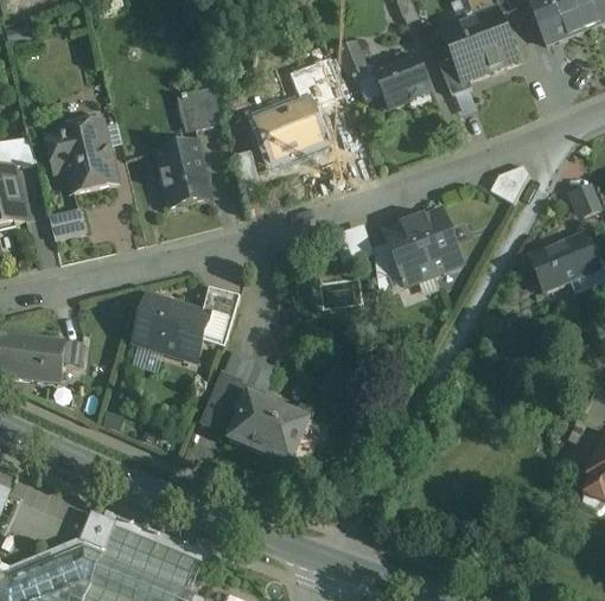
[(418,17),(409,0),(395,0),(405,23),(418,17)]
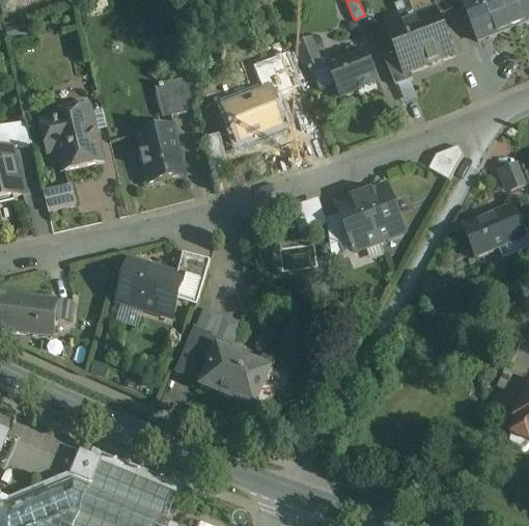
[(407,0),(413,17),(436,11),(451,4),(449,0),(407,0)]
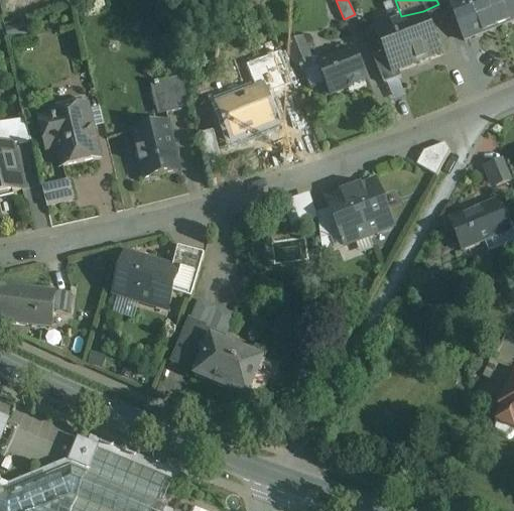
[(447,0),(463,37),(463,36),(494,23),(484,0),(447,0)]
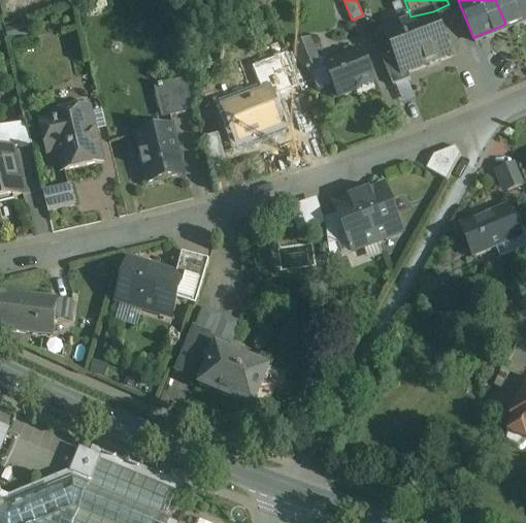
[(495,0),(505,24),(525,15),(525,0),(495,0)]
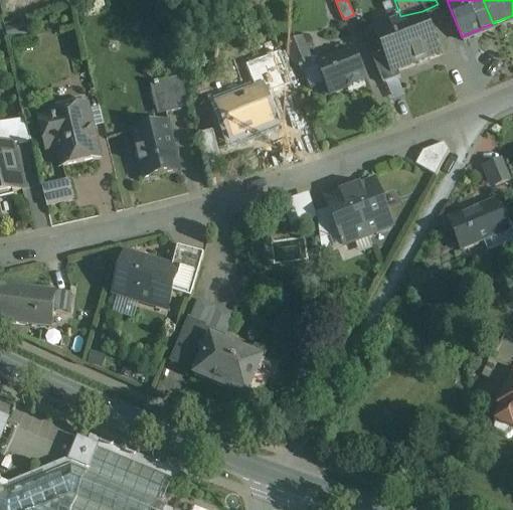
[(422,11),(400,16),(372,27),(381,49),(387,46),(394,63),(412,56),(413,58),(438,49),(422,11)]
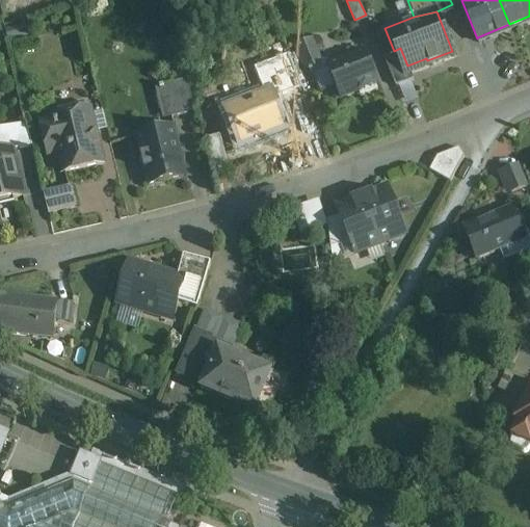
[(24,15),(2,21),(7,41),(29,35),(24,15)]
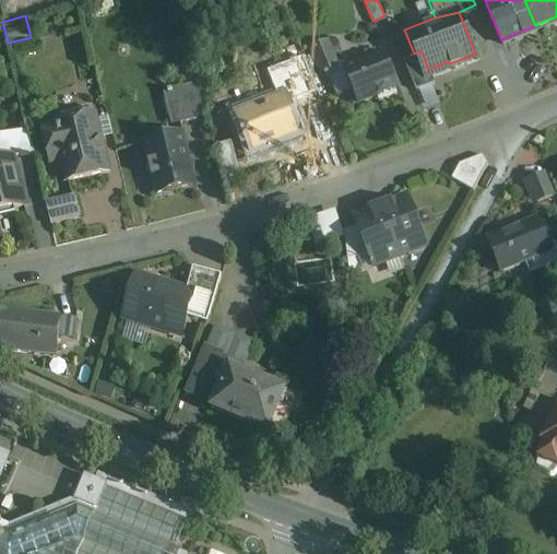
[(324,37),(309,44),(319,70),(322,69),(326,68),(335,63),(334,60),(324,37)]
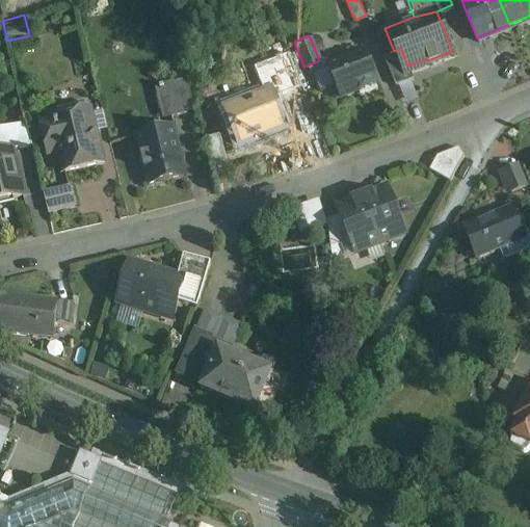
[(329,60),(326,62),(334,82),(339,93),(358,85),(360,90),(374,84),(372,80),(375,78),(363,47),(329,60)]
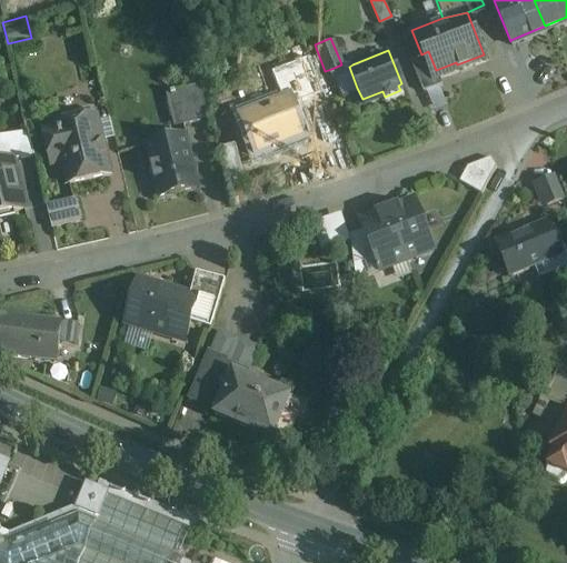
[(421,54),(409,59),(421,88),(440,81),(436,70),(428,51),(421,54)]
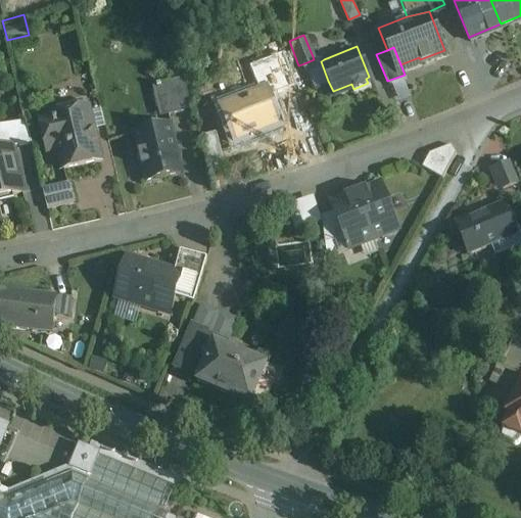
[(314,59),(304,63),(306,67),(314,87),(328,81),(321,61),(324,59),(322,58),(320,56),(318,55),(315,56),(313,56),(314,59)]
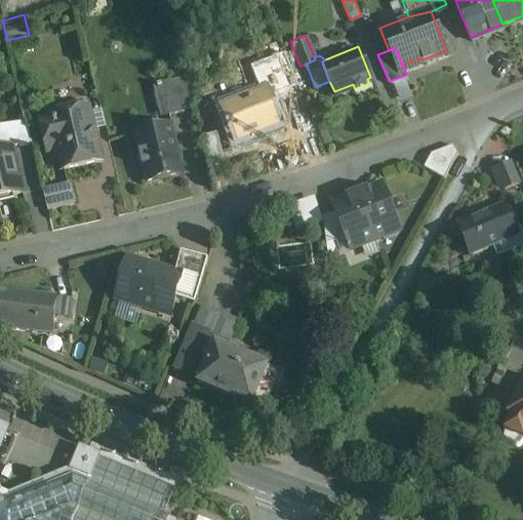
[(184,74),(151,82),(153,90),(155,90),(154,86),(163,84),(169,110),(167,110),(167,112),(191,107),(184,74)]
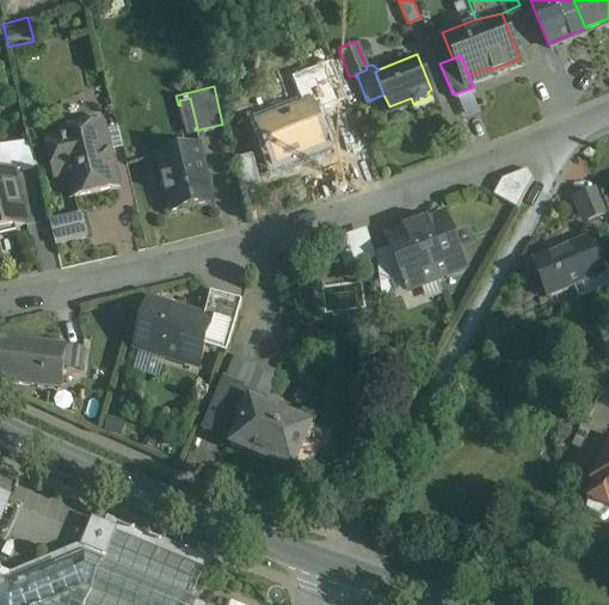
[(96,113),(80,117),(78,122),(79,125),(100,121),(99,117),(96,113)]
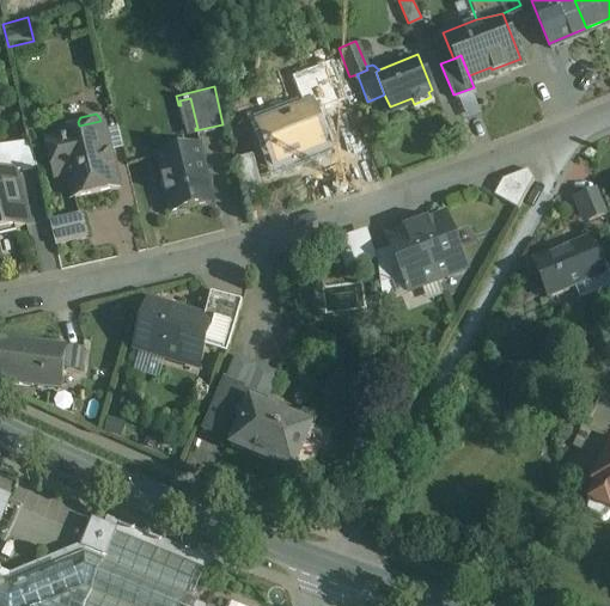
[(79,126),(61,129),(62,132),(43,136),(53,172),(65,170),(71,194),(116,183),(101,121),(79,126)]
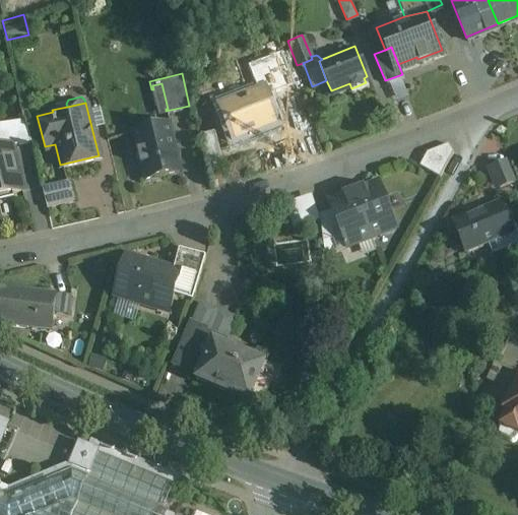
[(24,117),(0,120),(0,144),(9,142),(9,143),(30,138),(24,117)]
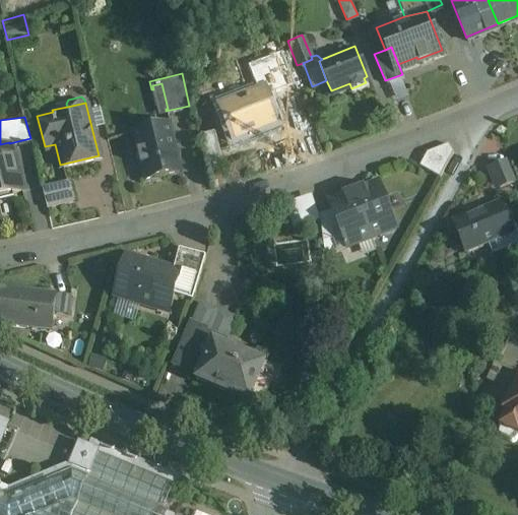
[(170,121),(132,130),(143,177),(181,168),(170,121)]
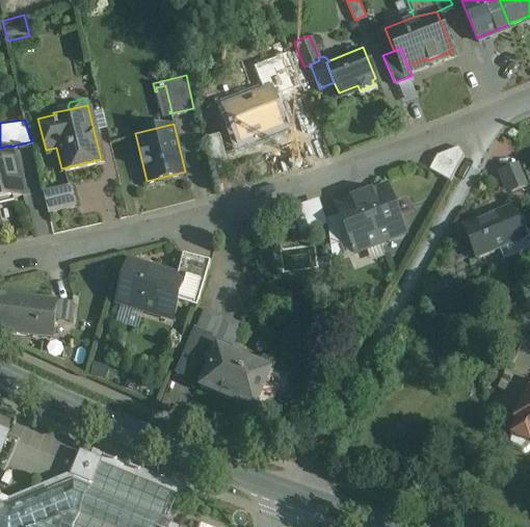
[(457,145),(435,153),(427,167),(448,179),(462,153),(457,145)]
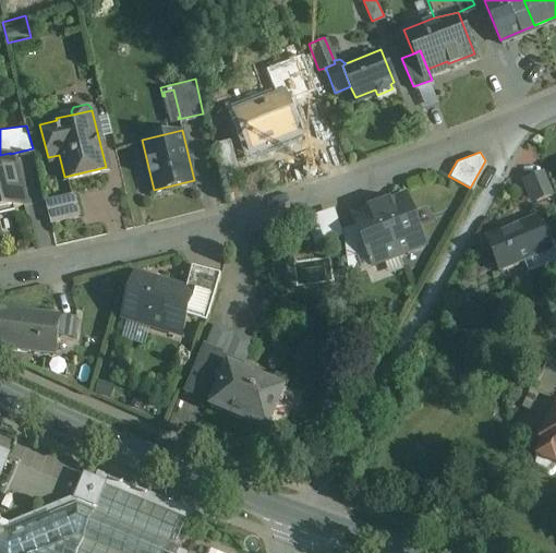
[(0,207),(22,202),(10,154),(10,153),(0,155),(0,207)]
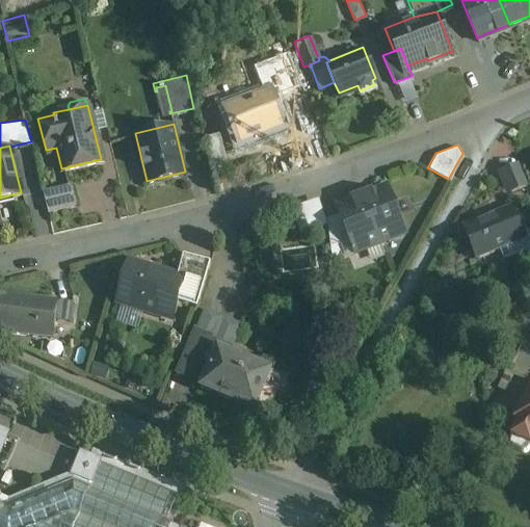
[(518,162),(499,169),(505,185),(510,187),(526,181),(518,162)]
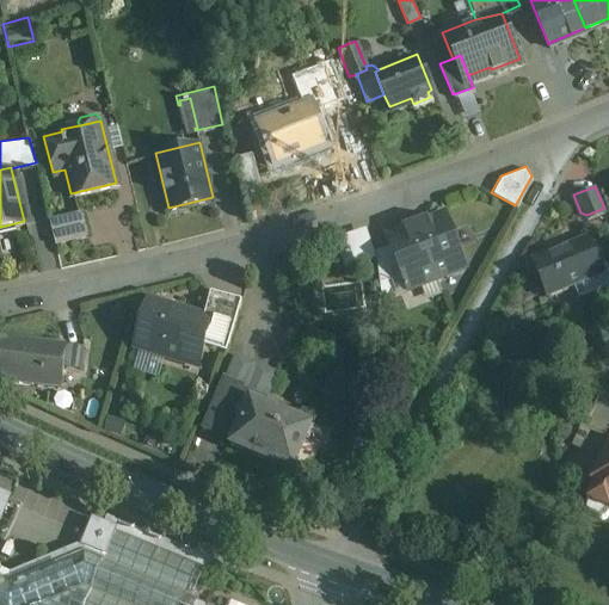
[(78,210),(48,216),(54,242),(88,234),(84,214),(78,210)]
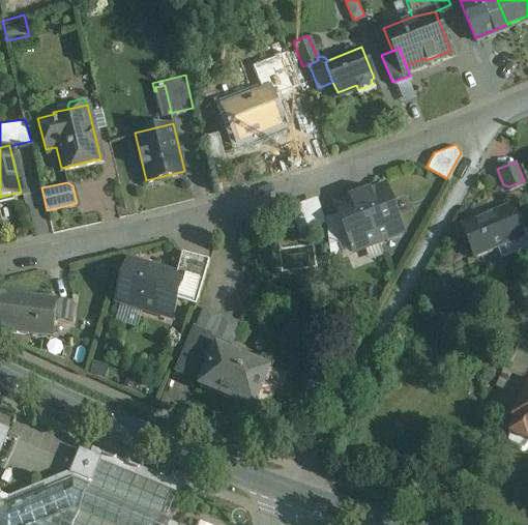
[(383,183),(359,193),(377,239),(401,230),(393,210),(396,210),(391,198),(389,199),(383,183)]
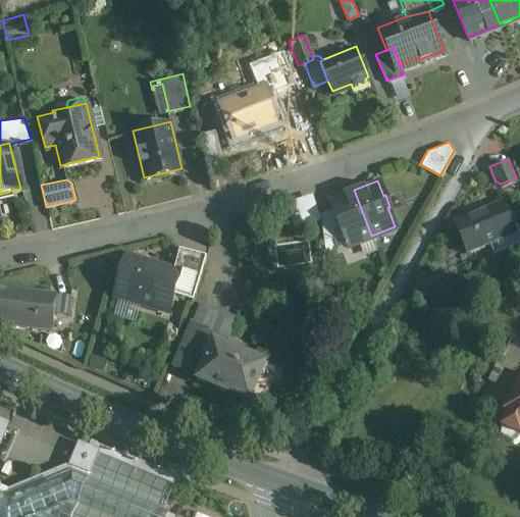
[(354,190),(329,199),(332,207),(343,233),(348,245),(371,236),(354,190)]
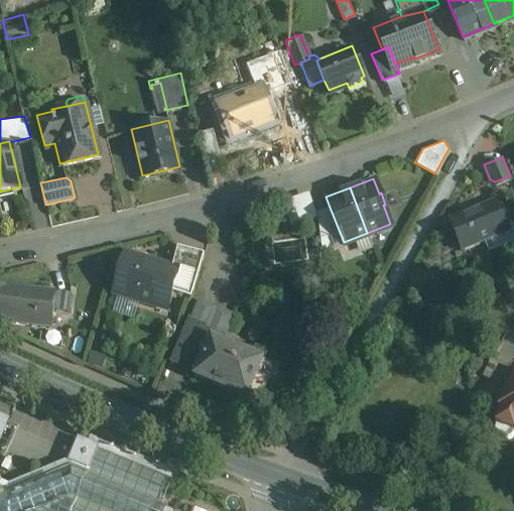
[(496,199),(448,218),(461,248),(508,229),(496,199)]
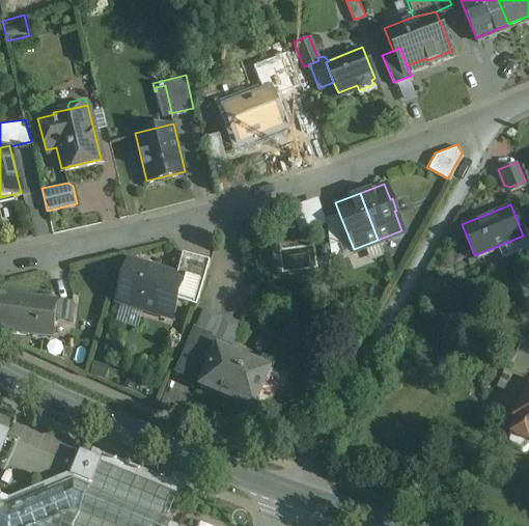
[(338,211),(325,216),(329,244),(349,237),(338,211)]
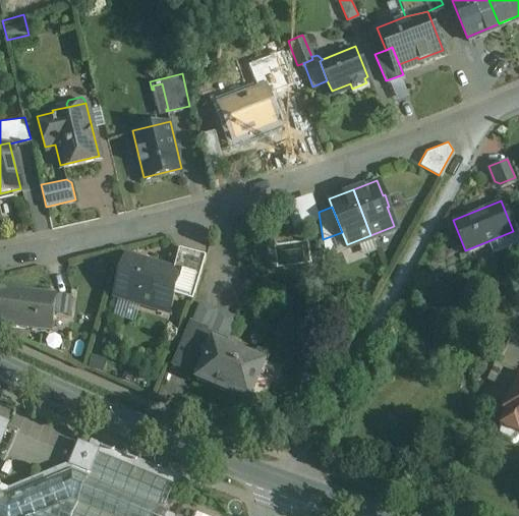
[(205,253),(178,246),(173,267),(179,269),(174,286),(193,291),(205,253)]
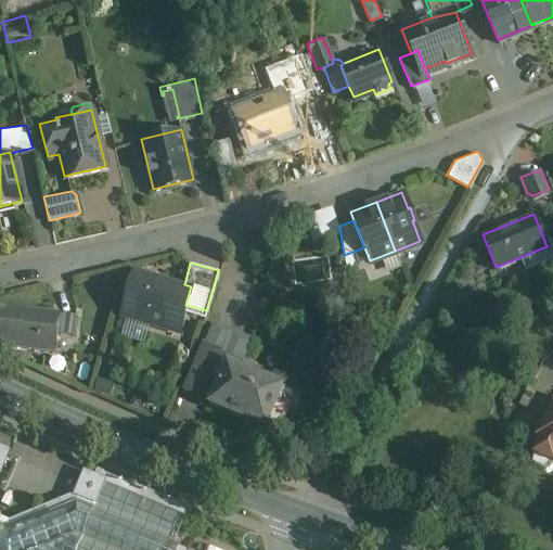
[(184,284),(138,270),(125,315),(178,330),(185,305),(191,286),(184,284)]
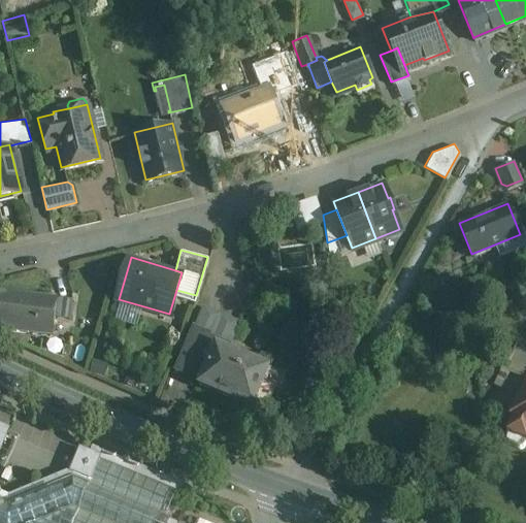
[(31,292),(0,288),(0,325),(36,330),(39,301),(30,300),(31,292)]
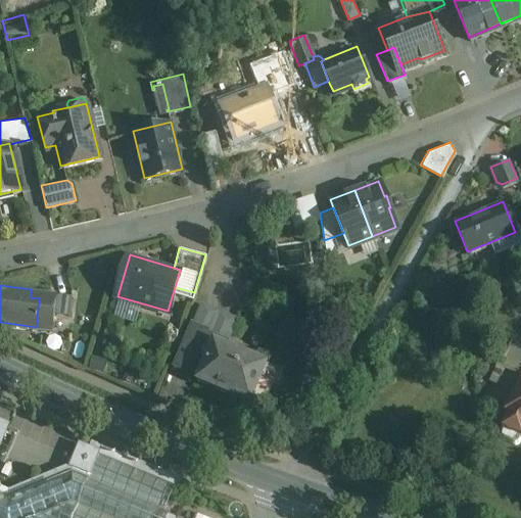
[(55,291),(31,289),(30,297),(39,298),(36,327),(51,329),(55,291)]
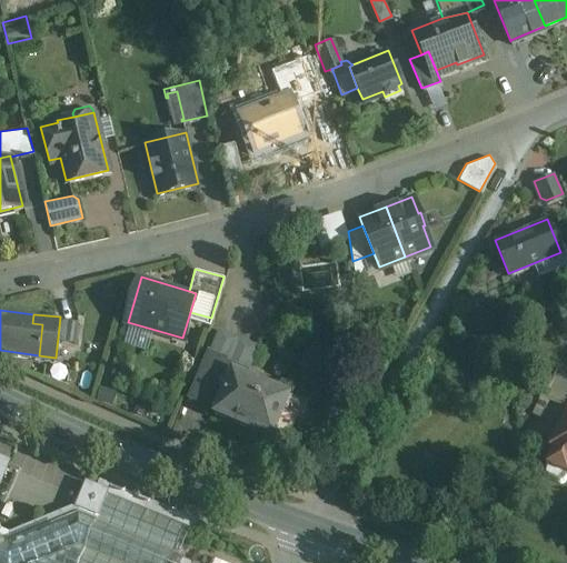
[(257,344),(218,329),(209,351),(208,351),(189,395),(198,399),(216,406),(214,412),(282,441),(291,421),(291,420),(279,415),(289,393),(275,388),(277,384),(258,376),(257,380),(244,374),(257,344)]
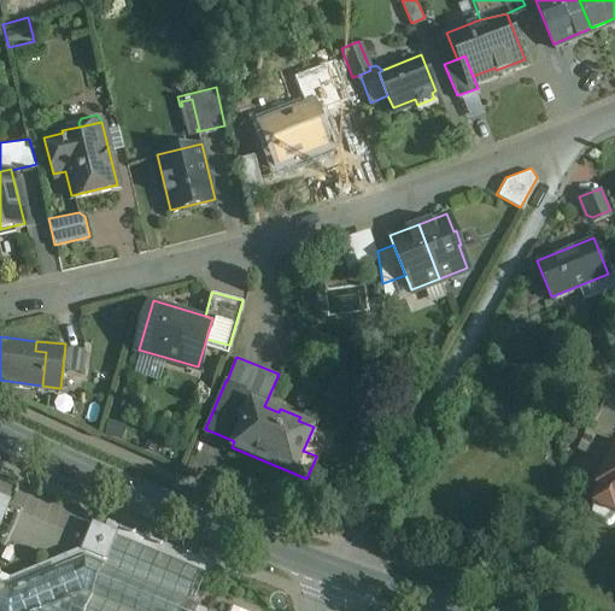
[(328,434),(314,427),(303,451),(316,456),(316,457),(317,458),(328,434)]
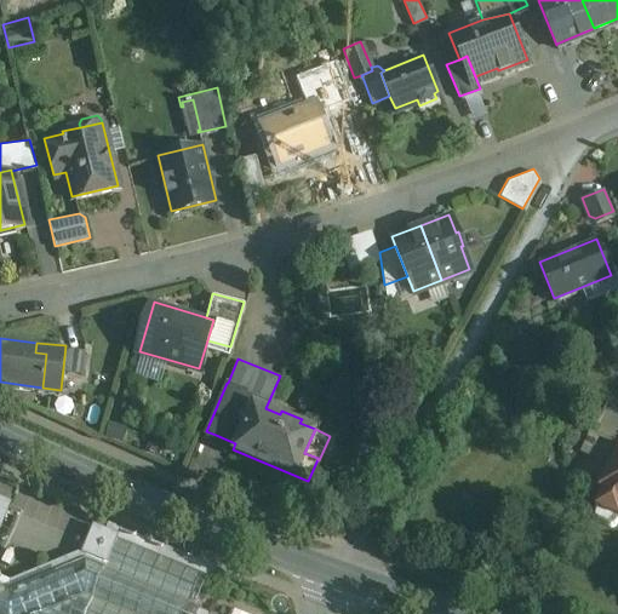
[(617,446),(613,458),(607,459),(601,470),(605,476),(591,504),(596,505),(594,512),(596,517),(608,523),(614,521),(617,515),(617,446)]
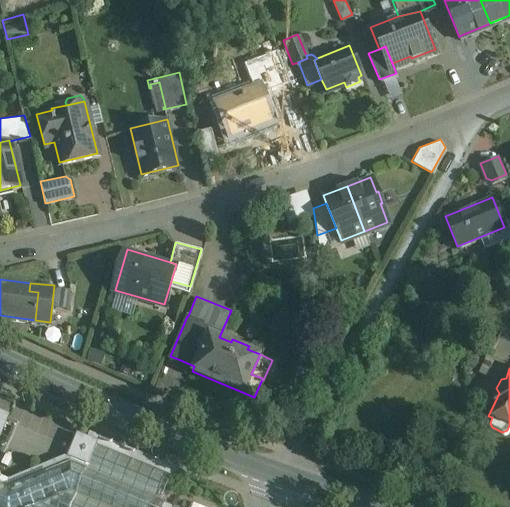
[(70,460),(7,486),(0,483),(0,435),(9,414),(0,410),(0,506),(149,506),(165,470),(96,442),(97,440),(76,431),(66,455),(87,464),(86,466),(70,460)]
